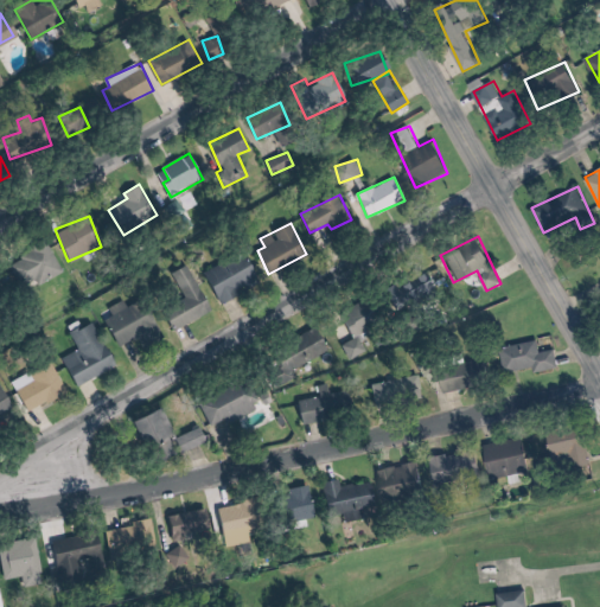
[(64,270),(49,241),(10,262),(25,292),(64,270)]
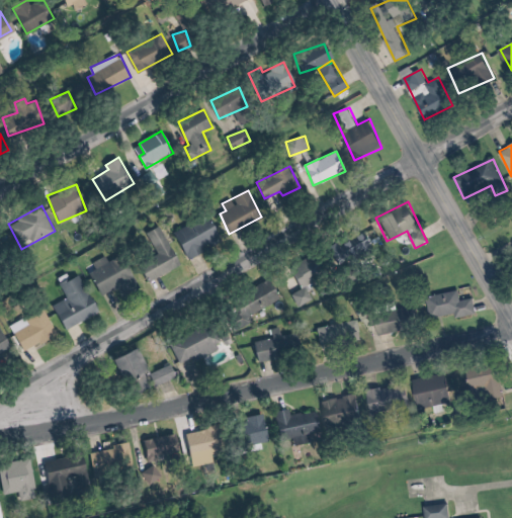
[(189,259),(222,238),(204,212),(172,234),(189,259)]
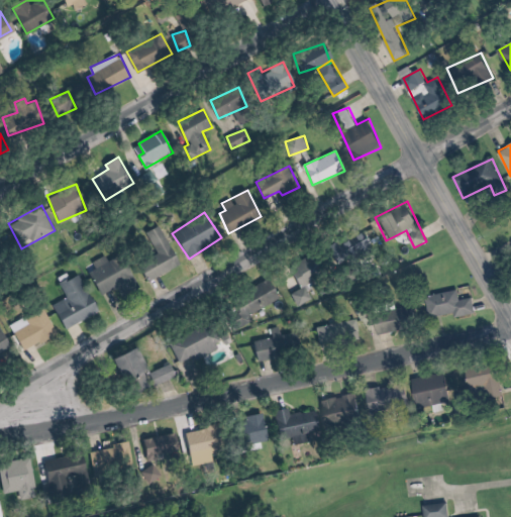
[(180,267),(163,224),(147,230),(158,254),(138,263),(146,281),(180,267)]
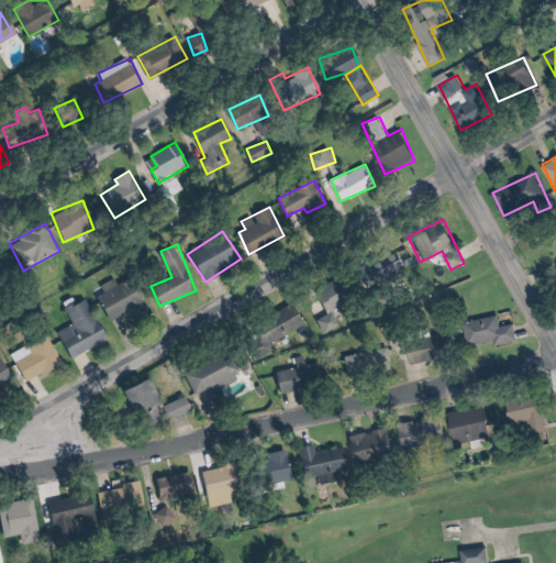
[(356,268),(366,290),(395,277),(392,271),(401,267),(395,252),(356,268)]
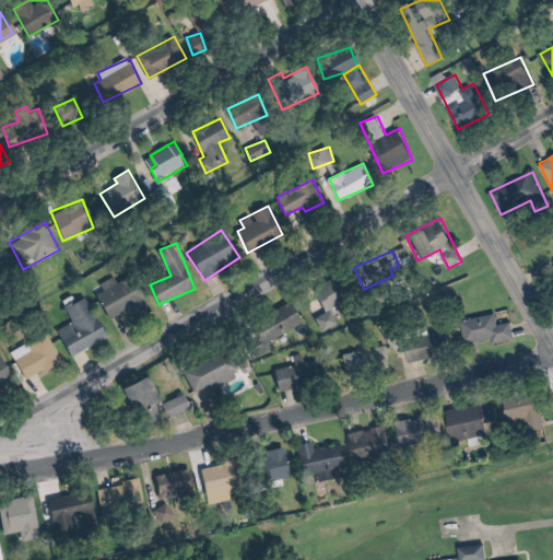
[(110,319),(128,310),(133,319),(150,310),(130,276),(120,281),(116,275),(101,283),(104,290),(96,294),(110,319)]
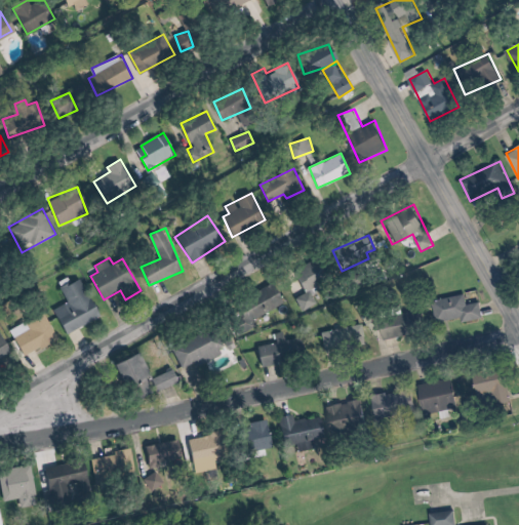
[(318,303),(310,286),(336,273),(331,263),(321,268),(317,259),(294,271),(306,293),(296,297),(303,311),(318,303)]
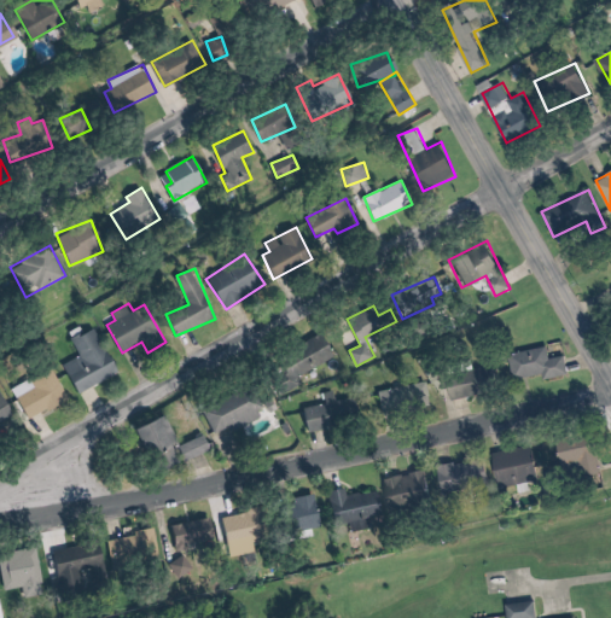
[(64,365),(79,394),(118,372),(94,327),(73,338),(81,355),(64,365)]
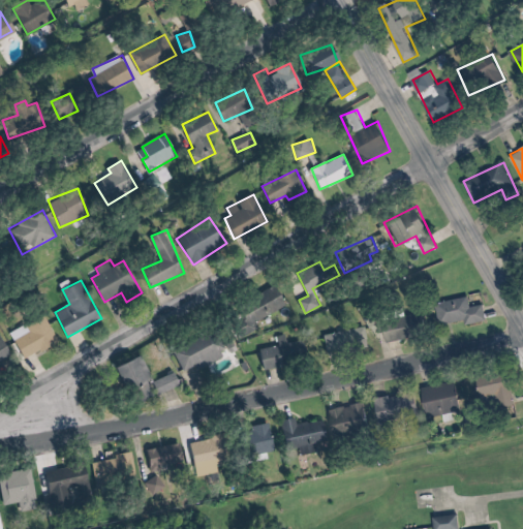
[(255,321),(285,307),(276,286),(231,308),(244,336),(258,329),(255,321)]
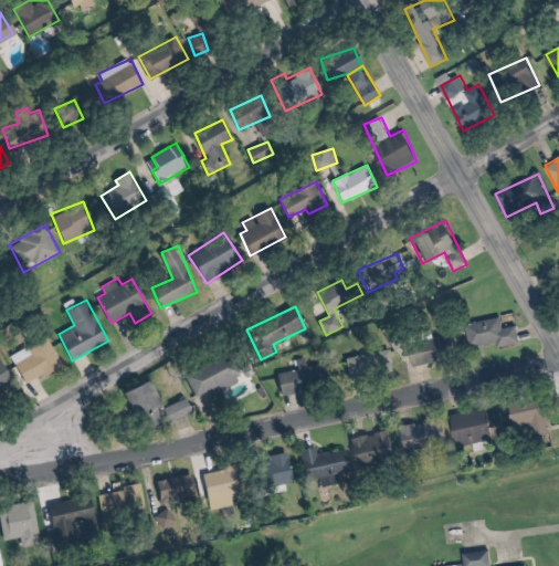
[(504,328),(502,317),(466,324),(471,347),(497,343),(498,347),(521,343),(518,326),(504,328)]
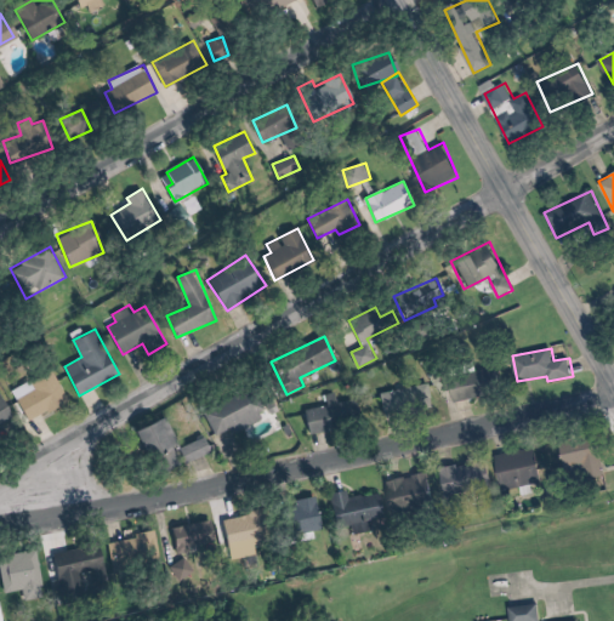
[(477,370),(477,366),(448,374),(454,402),(496,393),(492,368),(477,370)]
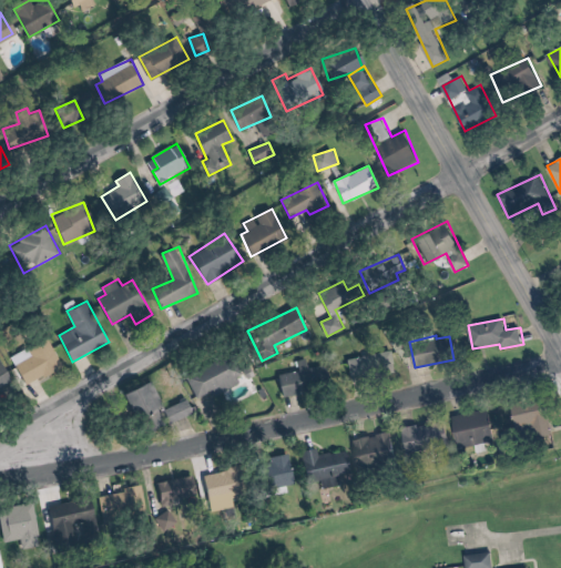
[(63,367),(50,337),(12,355),(26,385),(63,367)]
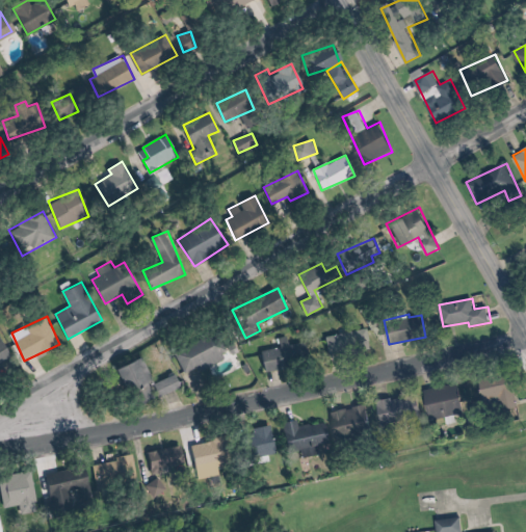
[(372,348),(368,327),(325,337),(331,357),(372,348)]
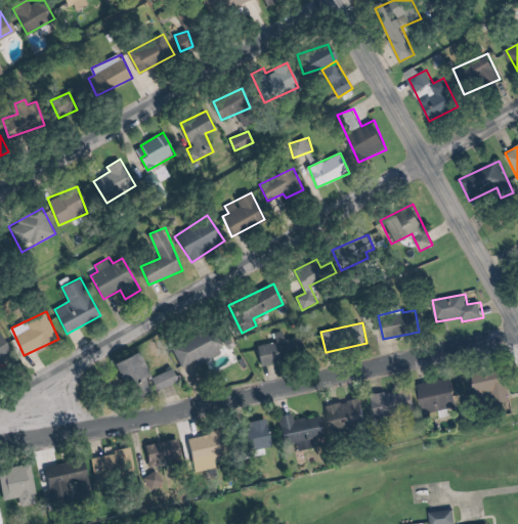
[(171,346),(180,367),(193,361),(196,365),(223,353),(222,350),(233,345),(230,337),(222,341),(215,326),(171,346)]
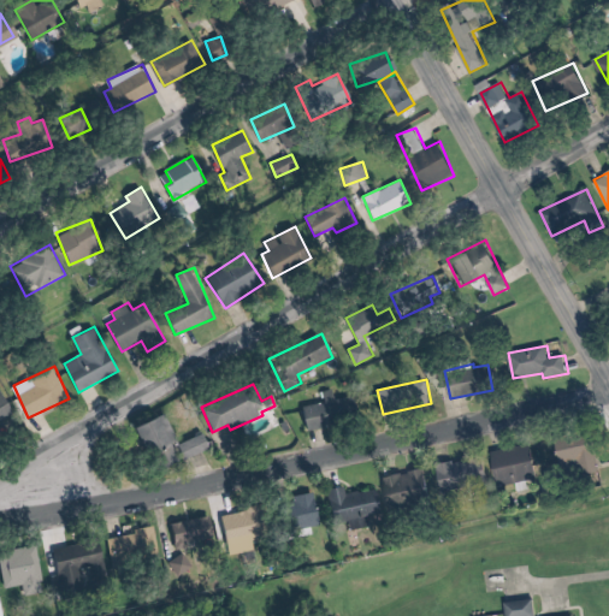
[(0,427),(17,419),(0,386),(0,427)]
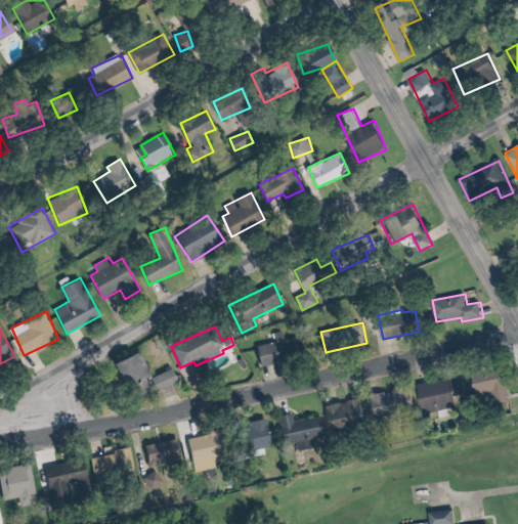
[(302,354),(299,337),(286,340),(284,331),(275,333),(277,342),(257,345),(260,365),(276,362),(275,359),(302,354)]
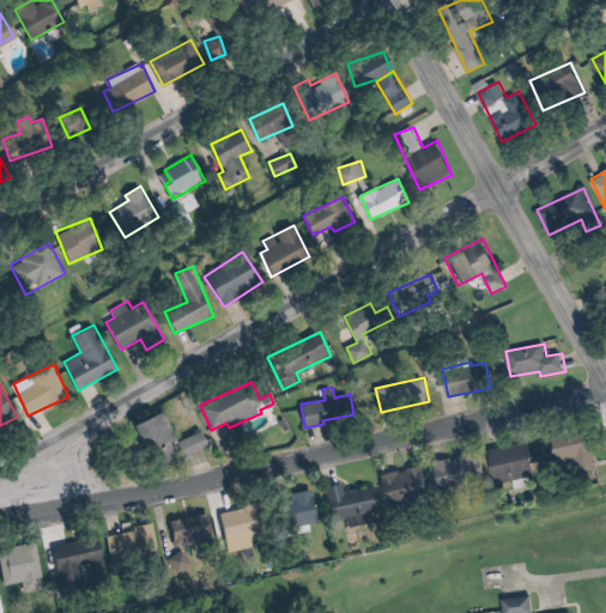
[(132,422),(141,450),(152,447),(158,465),(180,457),(164,411),(132,422)]
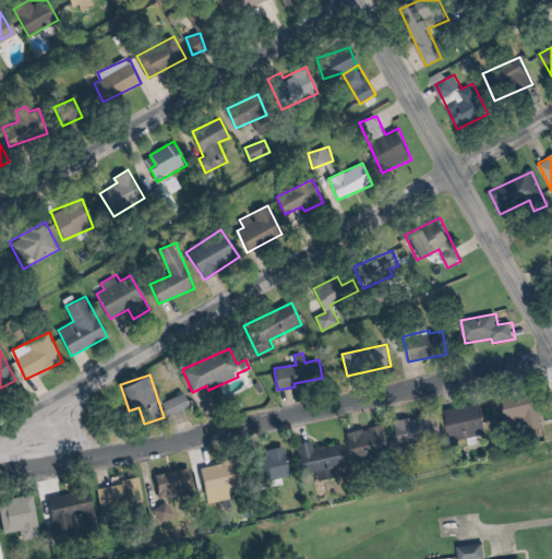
[(166,416),(190,406),(183,392),(160,403),(166,416)]
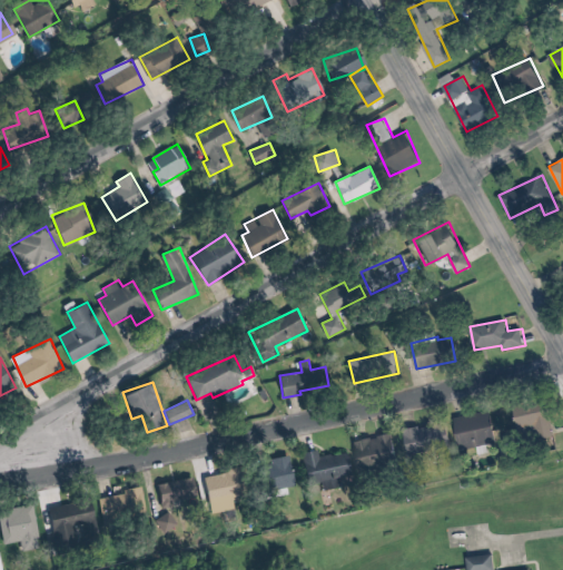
[(553,438),(551,403),(515,405),(517,443),(544,441),(544,439),(553,438)]
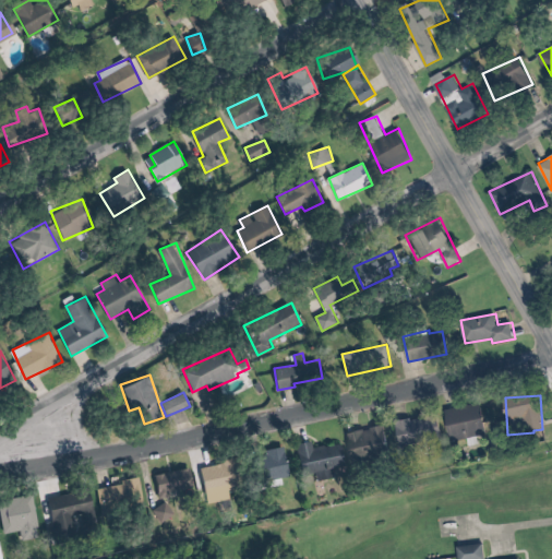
[(446,408),(450,441),(476,439),(476,435),(484,435),(482,405),(446,408)]
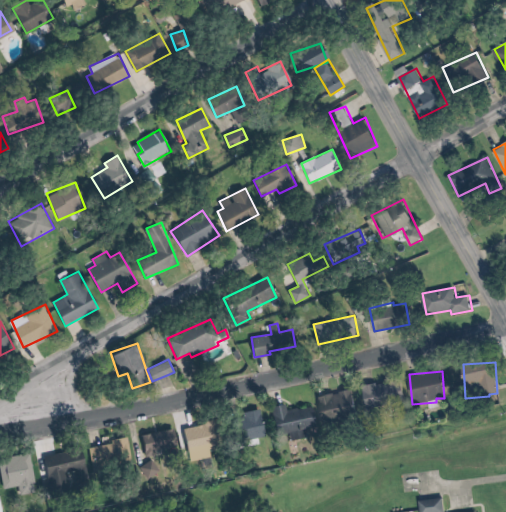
[(364,386),(366,404),(403,400),(401,381),(364,386)]
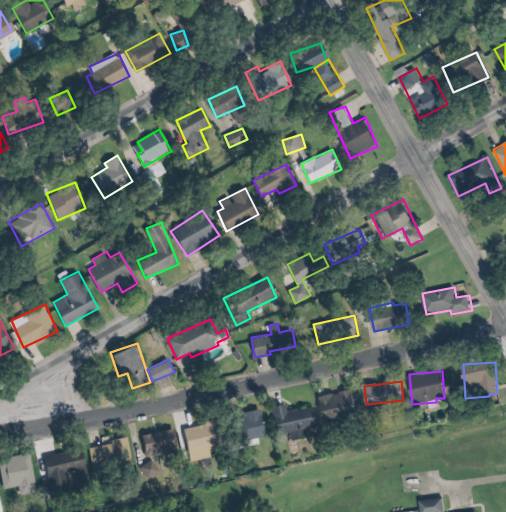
[(359,415),(353,388),(317,396),(323,423),(359,415)]
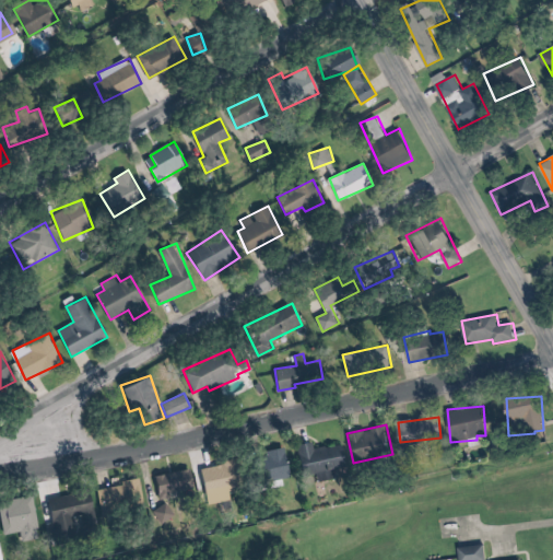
[(302,475),(317,473),(318,480),(336,478),(333,470),(344,468),(340,444),(314,448),(313,441),(296,444),(302,475)]
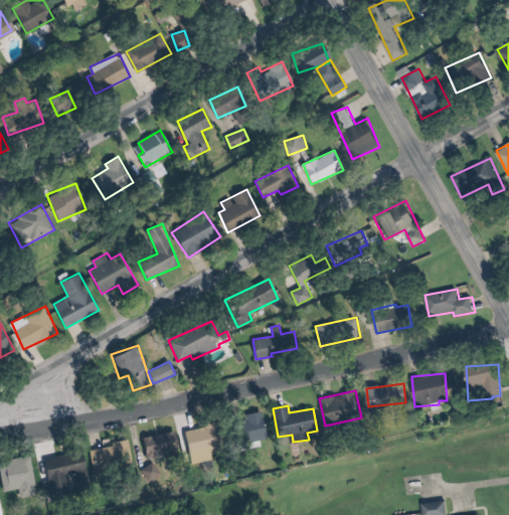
[(238,417),(242,444),(266,440),(262,412),(238,417)]
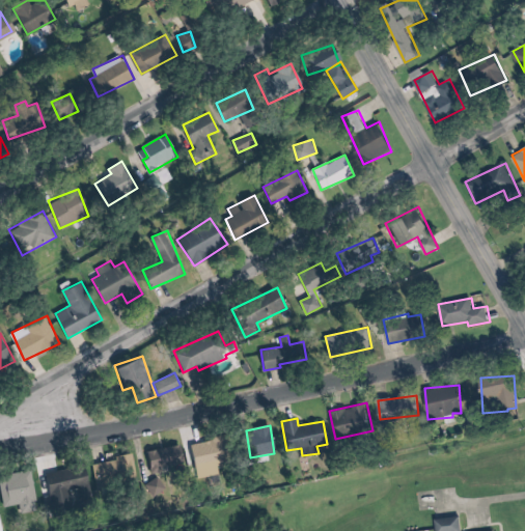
[(219,475),(215,441),(192,444),(196,477),(219,475)]
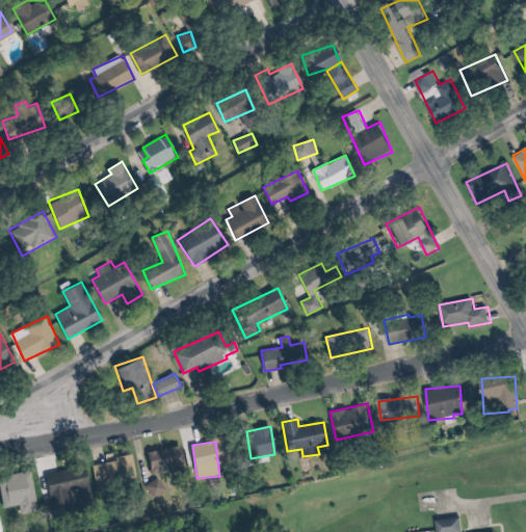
[(148,452),(152,476),(186,469),(181,445),(148,452)]
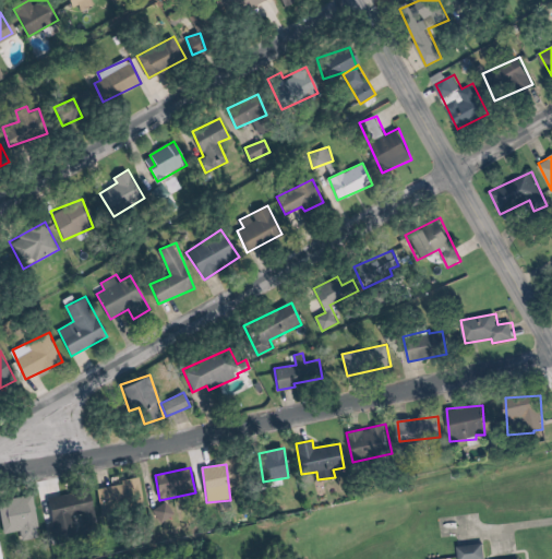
[(98,487),(102,507),(144,501),(141,476),(122,479),(123,484),(98,487)]
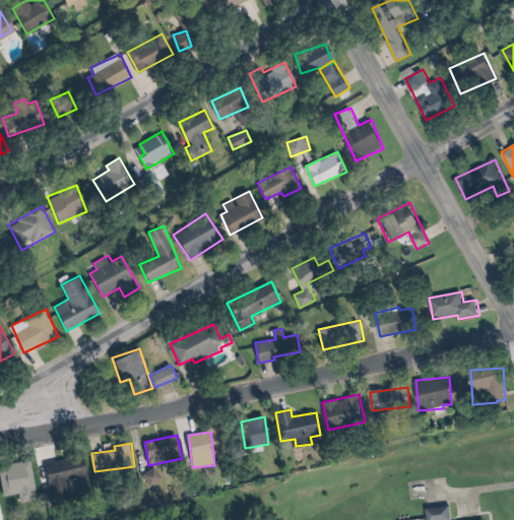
[(53,501),(76,495),(75,492),(91,488),(83,454),(45,463),(53,501)]
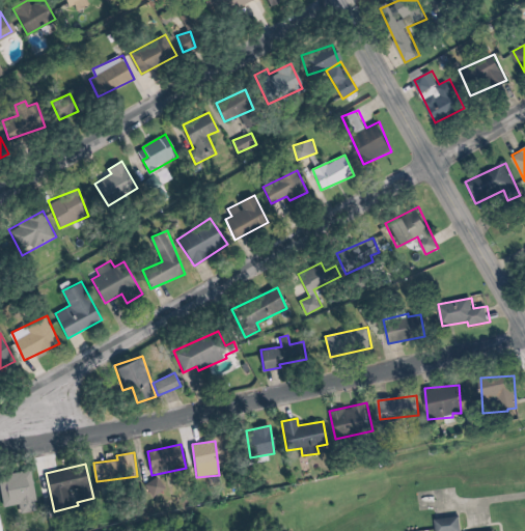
[(31,469),(0,475),(0,486),(4,507),(20,504),(21,513),(38,510),(31,469)]
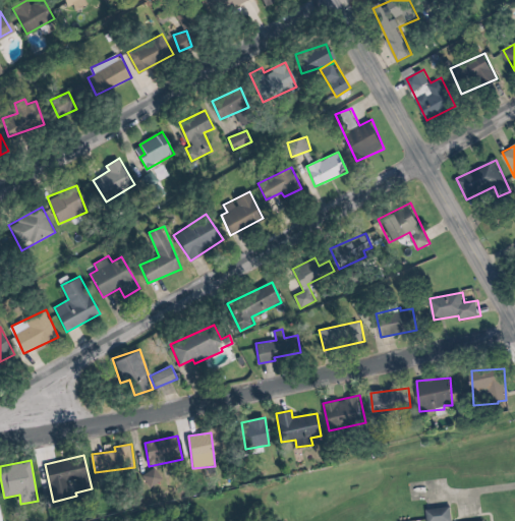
[(427,510),(428,520),(453,520),(452,506),(427,510)]
